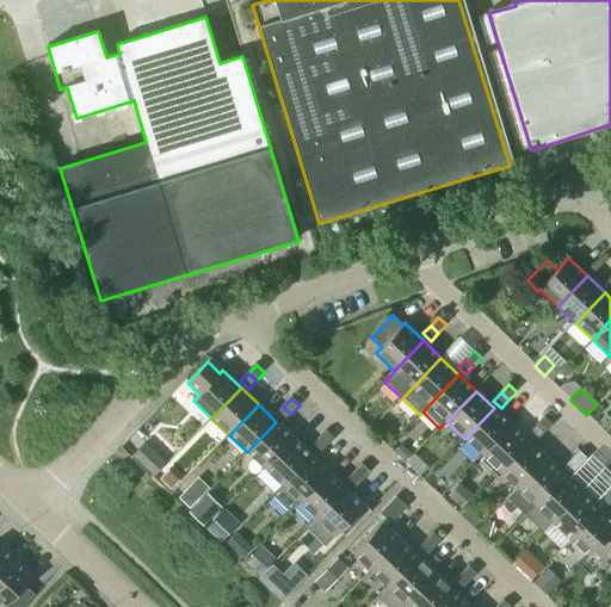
[(291,414),(283,407),(276,415),(283,422),(291,414)]
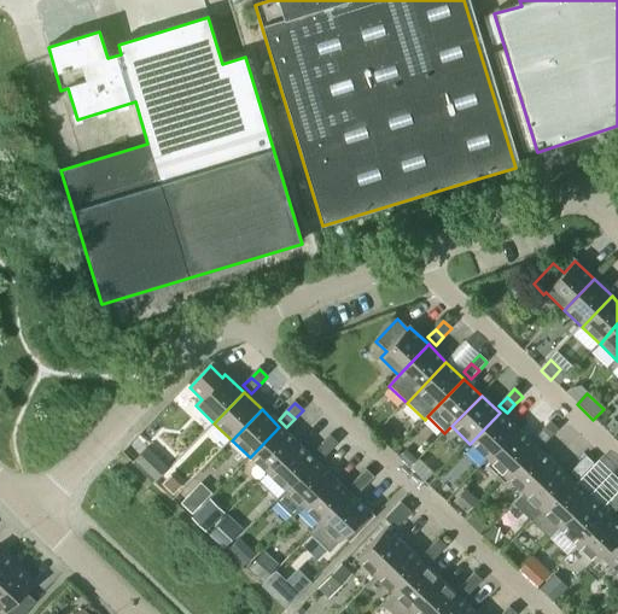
[(470,444),(488,461),(517,430),(500,413),(470,444)]
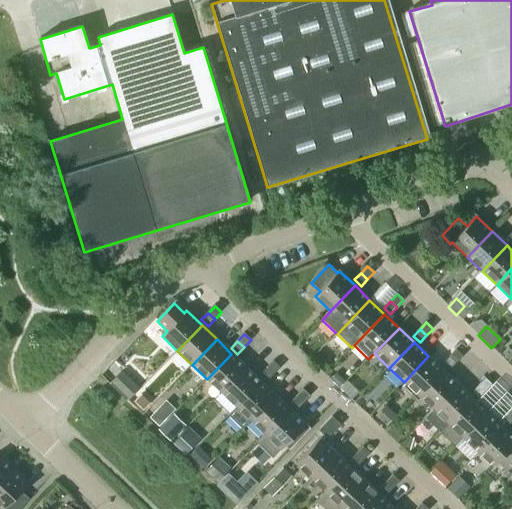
[(509,361),(511,357),(511,352),(508,349),(503,355),(509,361)]
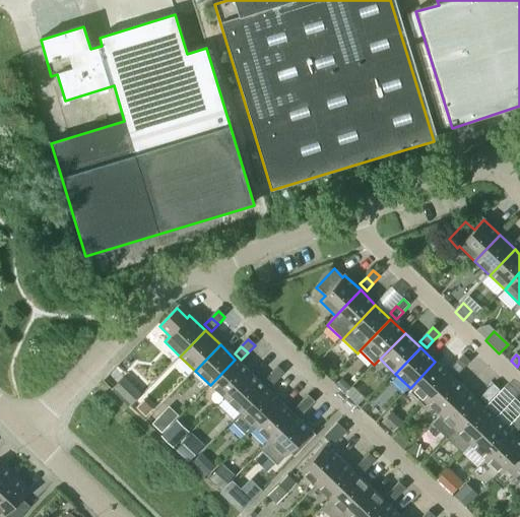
[(456,364),(463,370),(469,363),(463,357),(456,364)]
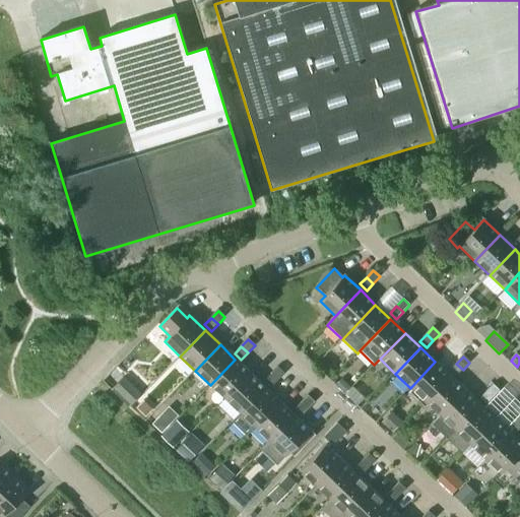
[(210,385),(224,399),(250,374),(235,360),(210,385)]
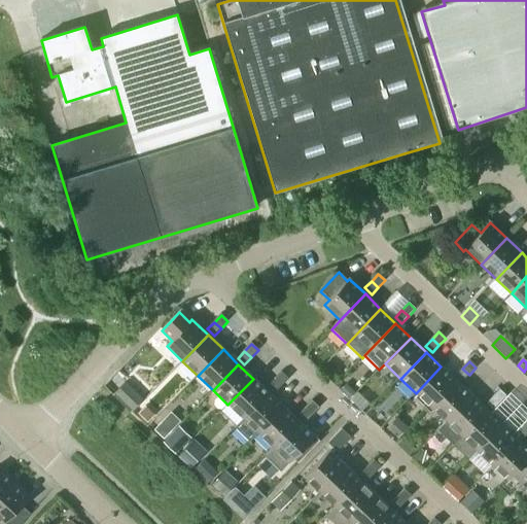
[(416,393),(431,408),(456,381),(441,367),(416,393)]
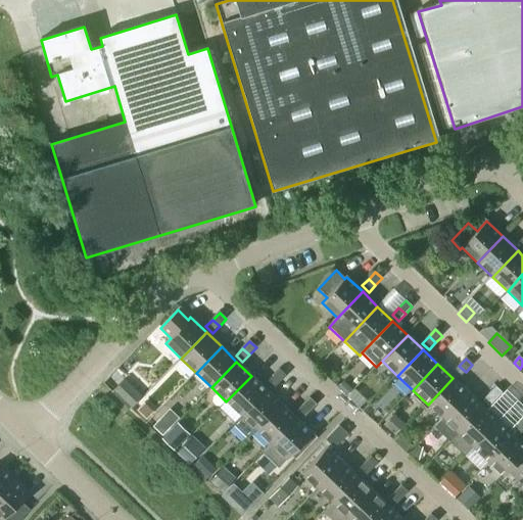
[(466,372),(459,366),(453,372),(459,379),(466,372)]
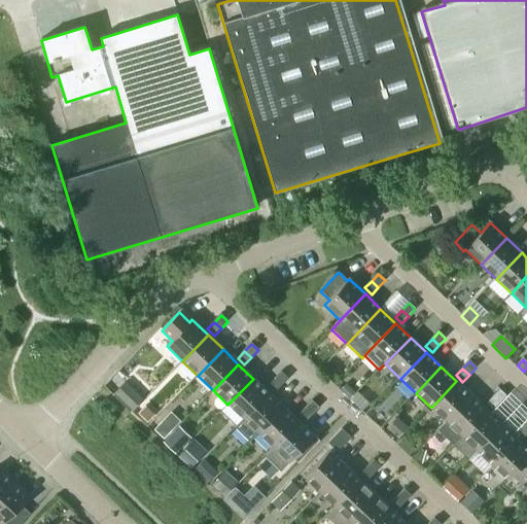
[(275,380),(281,386),(288,380),(281,373),(275,380)]
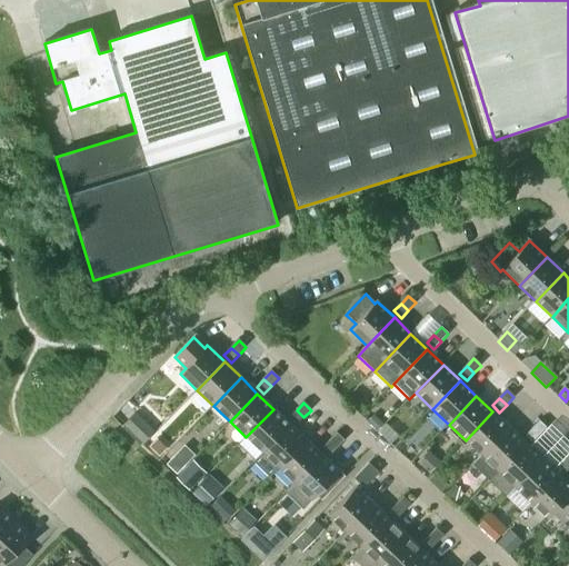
[(246,437),(262,453),(290,425),(273,409),(246,437)]
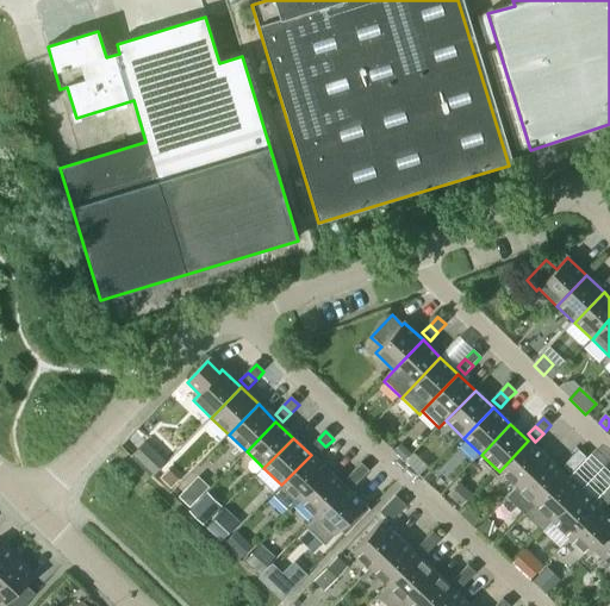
[(325,447),(318,439),(310,448),(318,455),(325,447)]
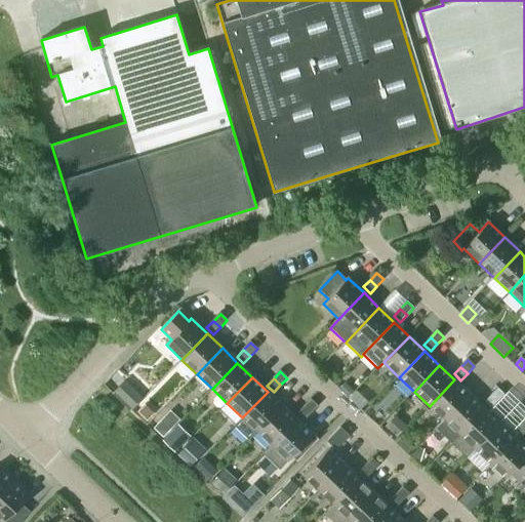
[(430,406),(444,420),(470,395),(454,379),(430,406)]
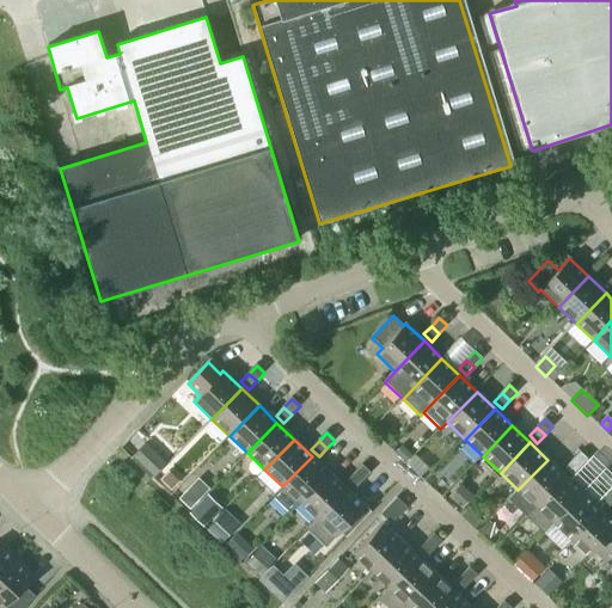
[(166,465),(146,446),(132,460),(152,480),(166,465)]
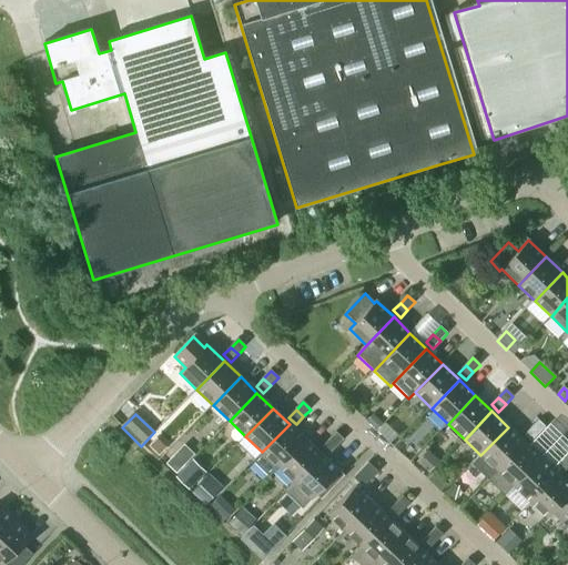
[(373,415),(367,422),(377,432),(384,425),(373,415)]
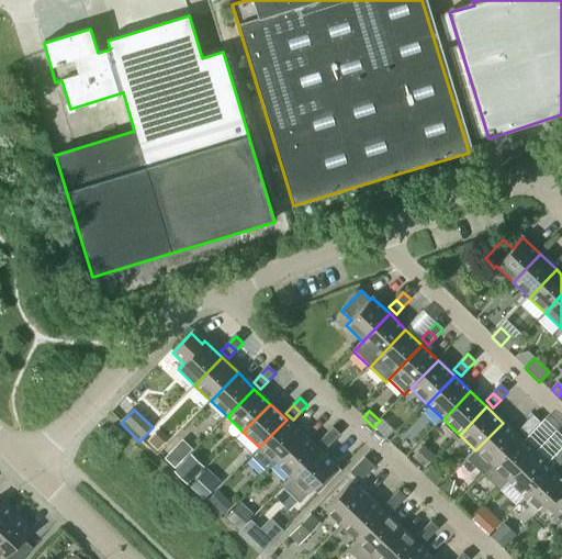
[(525,424),(532,431),(540,423),(532,416),(525,424)]
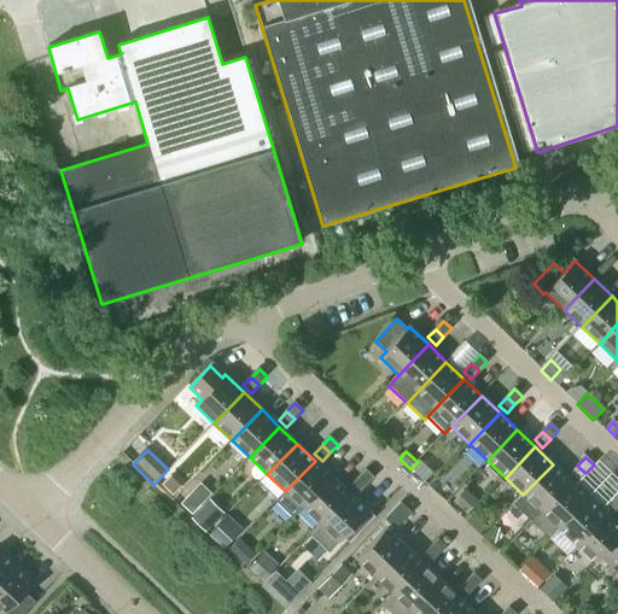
[(292,519),(303,509),(332,478),(315,461),(285,491),(275,502),(292,519)]
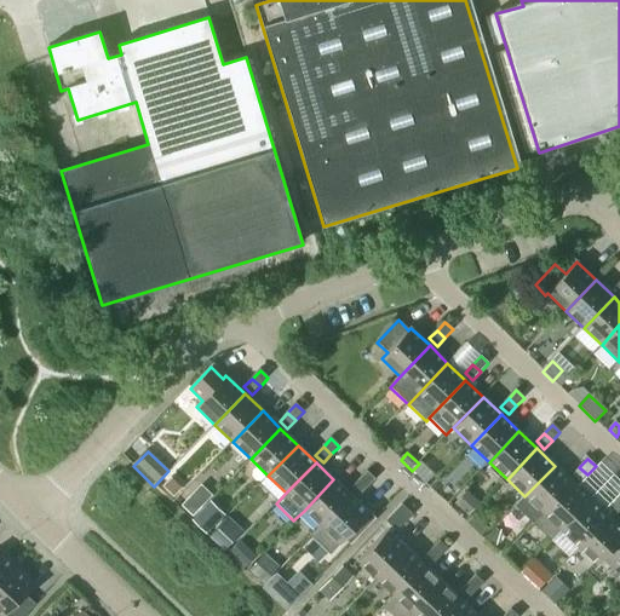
[(524,496),(543,513),(573,483),(555,466),(524,496)]
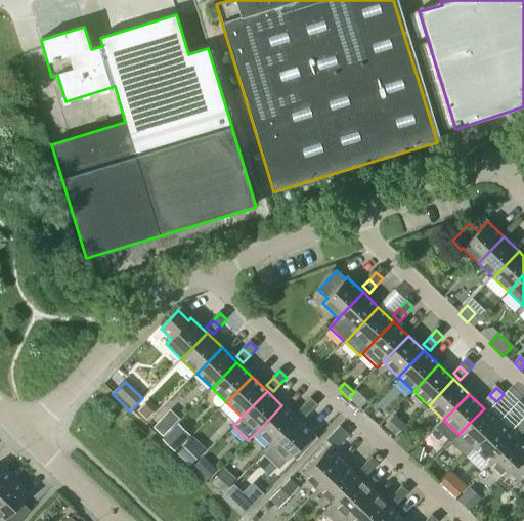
[(496,401),(489,395),(483,402),(490,408),(496,401)]
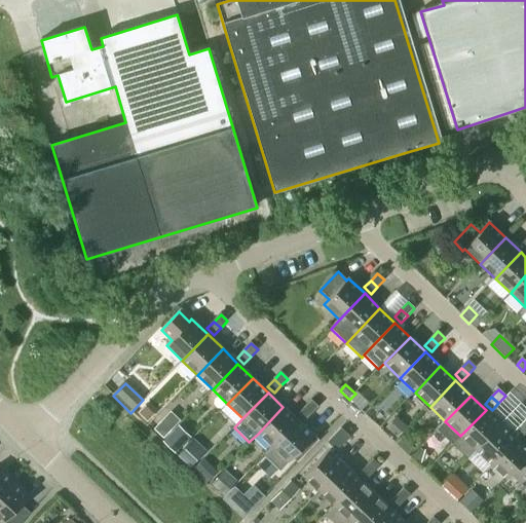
[(311,414),(317,408),(311,401),(304,408),(311,414)]
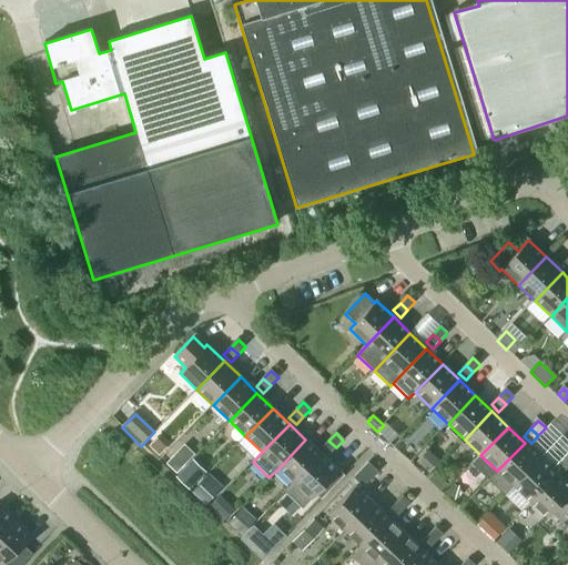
[(279,468),(294,484),(322,455),(305,440),(279,468)]
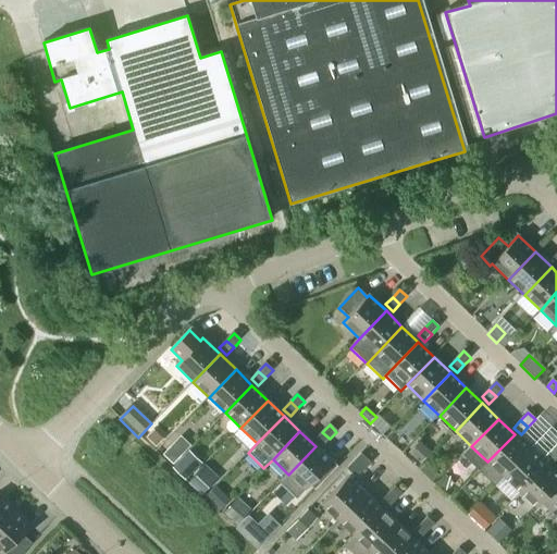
[(330,439),(322,432),(316,440),(322,446),(330,439)]
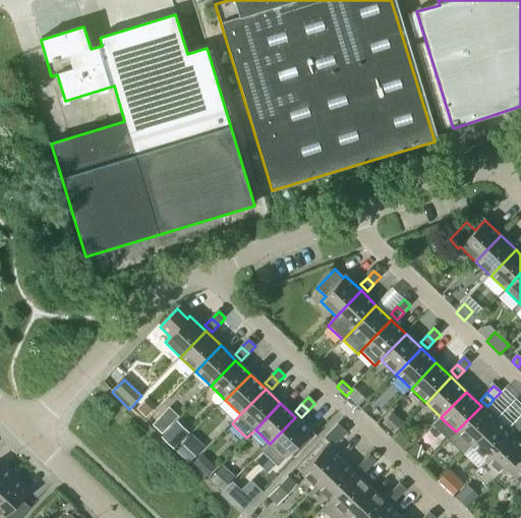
[(470,446),(471,446),(496,420),(481,406),(456,432),(449,440),(463,454),(470,446)]
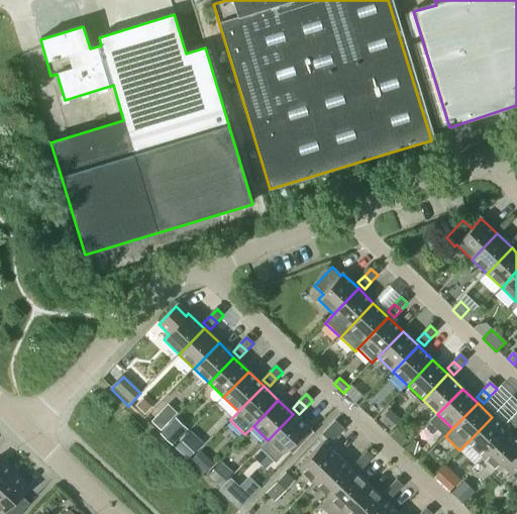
[(149,412),(141,404),(134,411),(142,419),(149,412)]
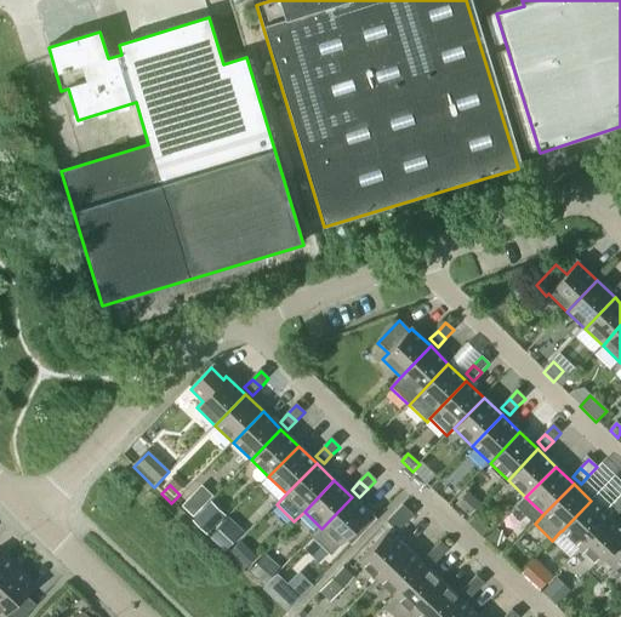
[(457,504),(471,518),(478,508),(465,496),(457,504)]
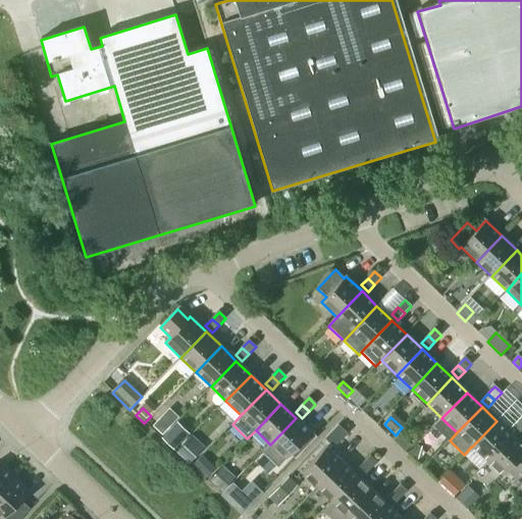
[(311,433),(296,418),(270,445),(262,453),(278,468),(291,455),(311,433)]
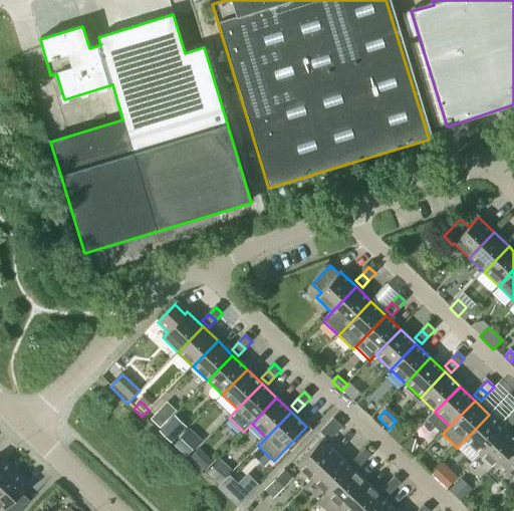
[(157,414),(151,421),(160,429),(166,423),(157,414)]
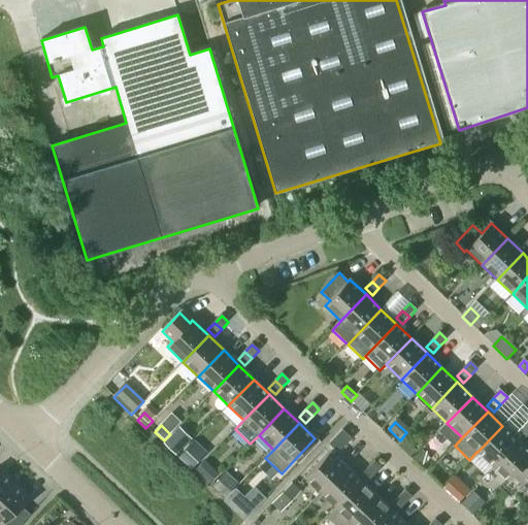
[(477,452),(492,466),(518,440),(502,426),(477,452)]
